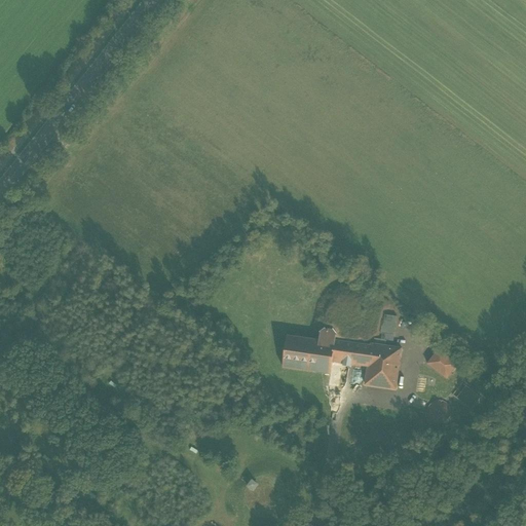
[(324,321),(325,329),(325,330),(333,331),(334,330),(337,335),(344,335),(353,333),(367,328),(370,324),(373,314),(373,307),(368,301),(357,295),(344,295),(335,301),(328,309),(324,321)]
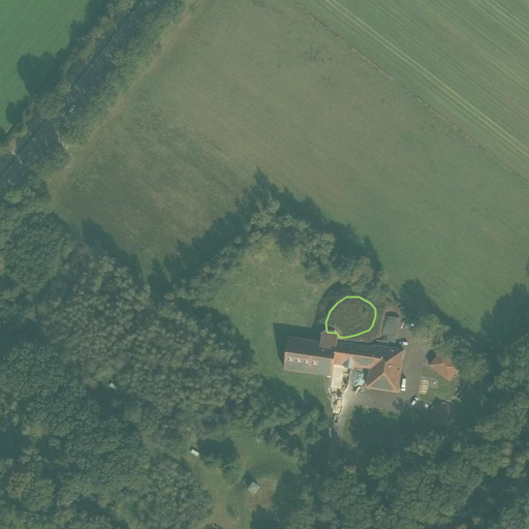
[(398,324),(385,323),(386,322),(384,322),(382,336),(384,336),(397,337),(398,324)]
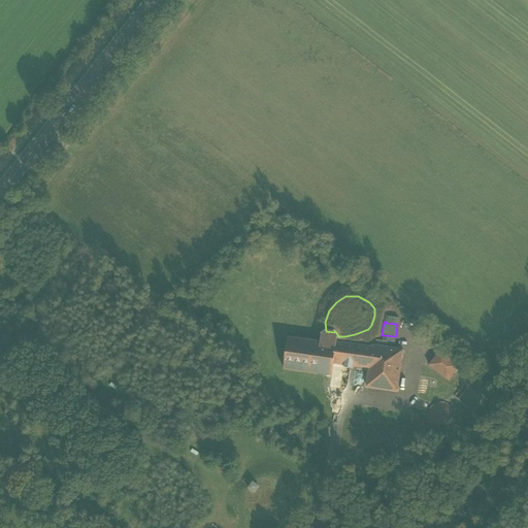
[(326,330),(321,334),(322,335),(321,342),(288,337),(284,368),(332,375),(333,363),(344,365),(344,368),(353,369),(353,366),(369,368),(366,387),(397,391),(403,351),(387,348),(374,347),(372,345),(372,348),(336,342),(337,337),(338,336),(335,331),(334,332),(326,331),(326,330)]
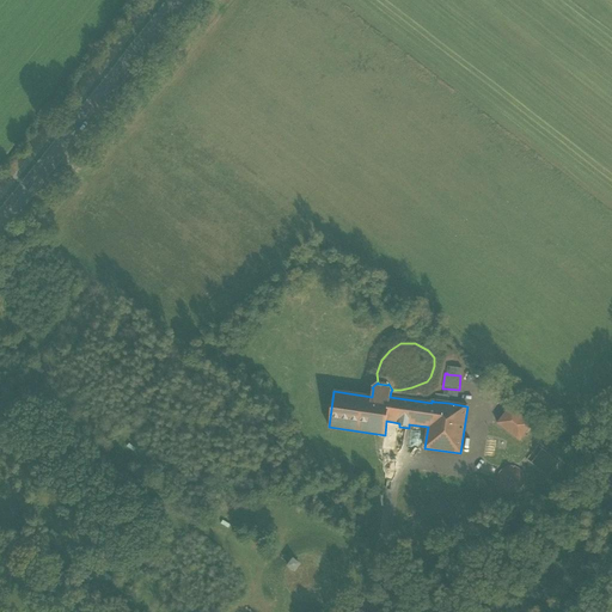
[(533,424),(510,407),(497,423),(520,441),(533,424)]
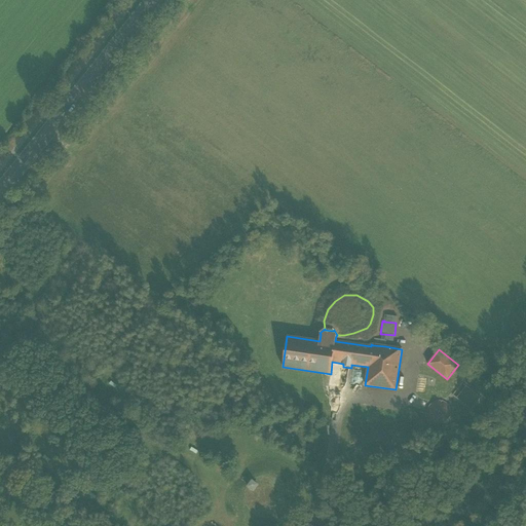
[(248,487),(252,481),(245,474),(239,480),(248,487)]
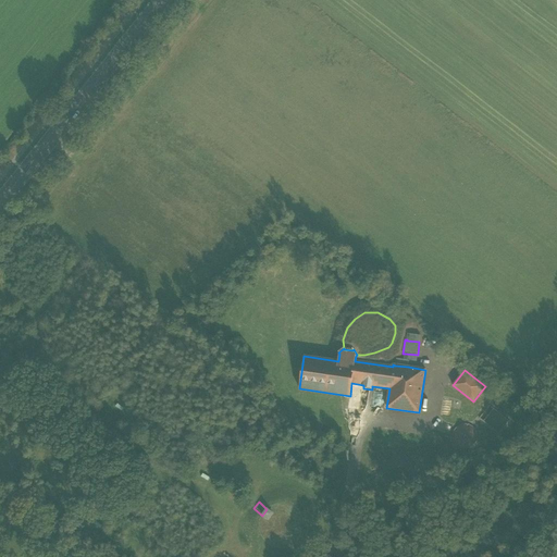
[(272,514),(267,509),(262,516),(269,520),(272,514)]
